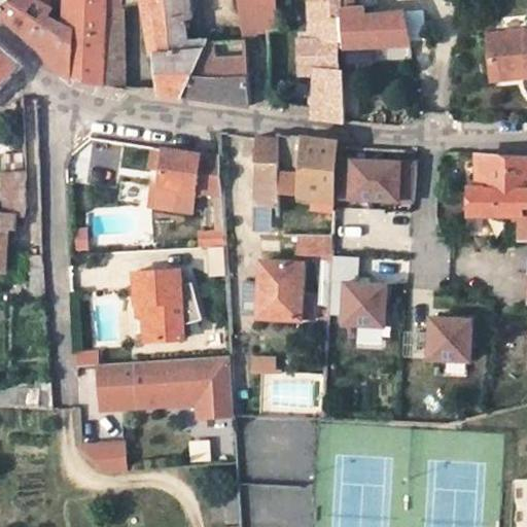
[(41,2),(38,0),(8,0),(0,6),(0,11),(38,43),(61,71),(72,76),(74,30),(47,16),(53,7),(41,2)]
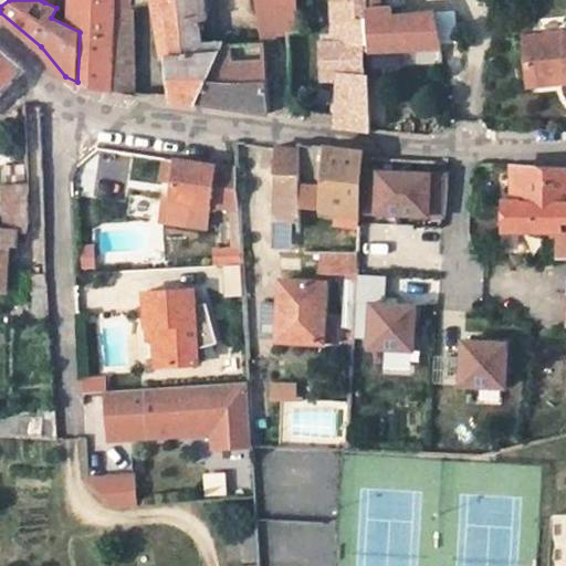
[(77,0),(76,20),(56,8),(51,18),(80,32),(77,82),(111,92),(114,7),(114,0),(77,0)]
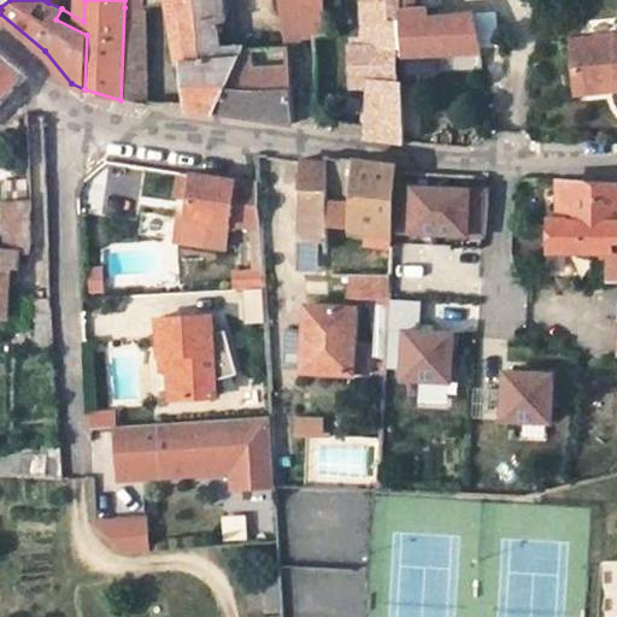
[(124,0),(124,7),(144,6),(177,3),(180,37),(188,109),(217,111),(244,50),(221,51),(213,0),(124,0)]
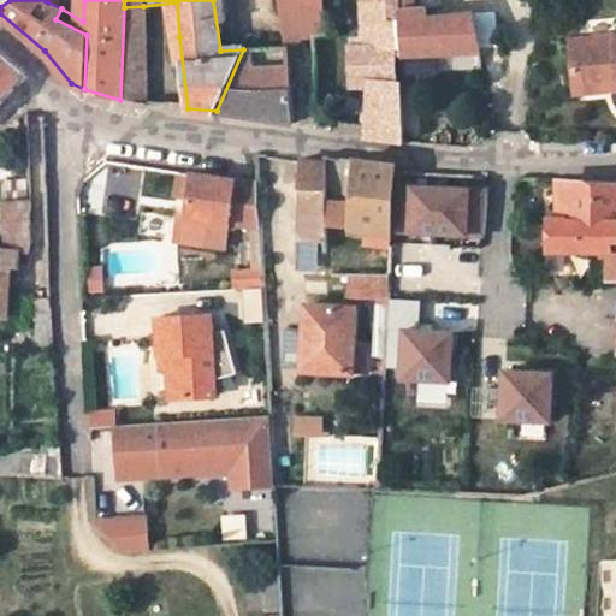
[(313,35),(324,34),(323,0),(280,0),(286,46),(289,46),(303,36),(313,35)]
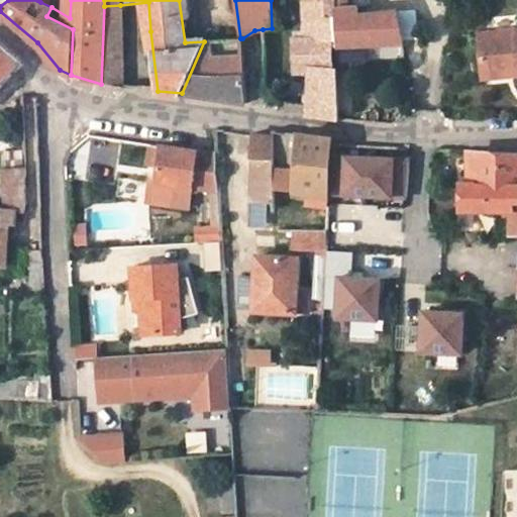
[(335,40),(329,0),(301,0),(304,25),(295,25),(297,66),(309,67),(309,103),(310,112),(342,115),(338,63),(332,64),(330,40),(335,40)]
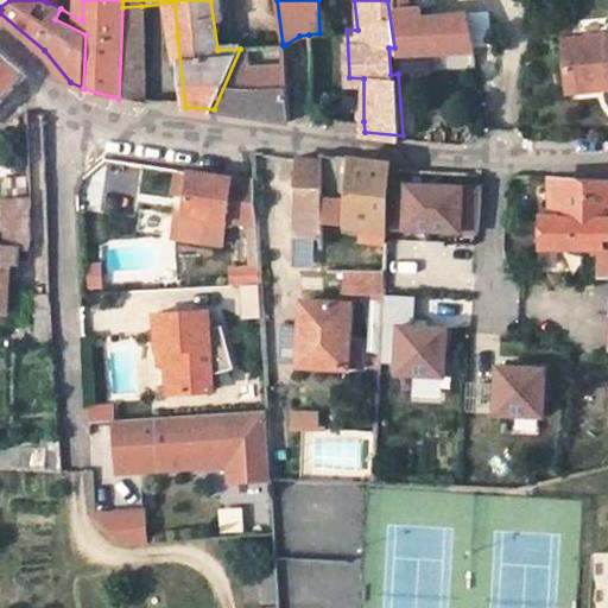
[(396,55),(474,49),(468,14),(425,19),(424,12),(399,14),(397,0),(387,0),(394,48),(396,55)]
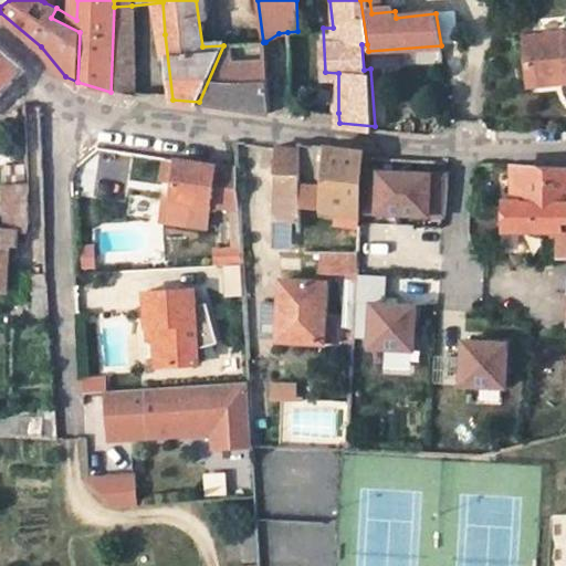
[(111,92),(135,96),(132,6),(114,7),(111,92)]
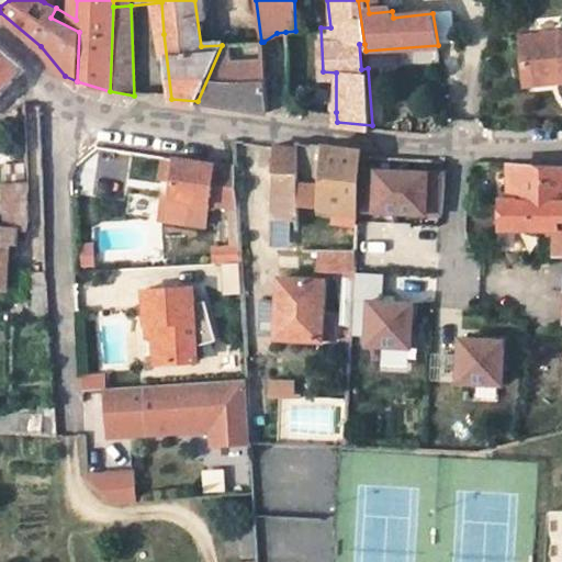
[(561,81),(561,33),(520,37),(525,78),(557,76),(557,82),(561,81)]
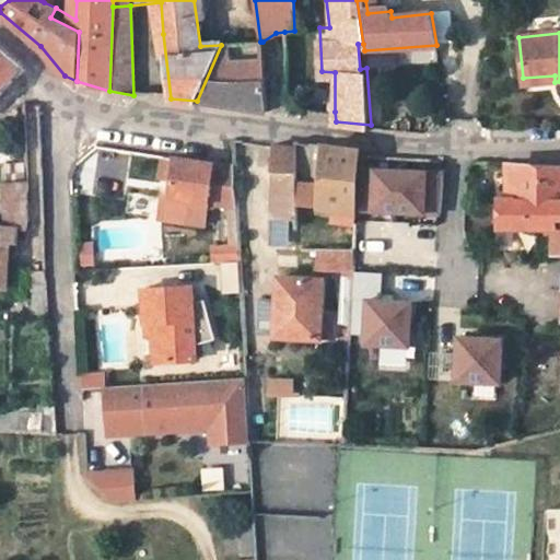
[(260,42),(221,45),(197,101),(268,111),(263,42),(260,42)]
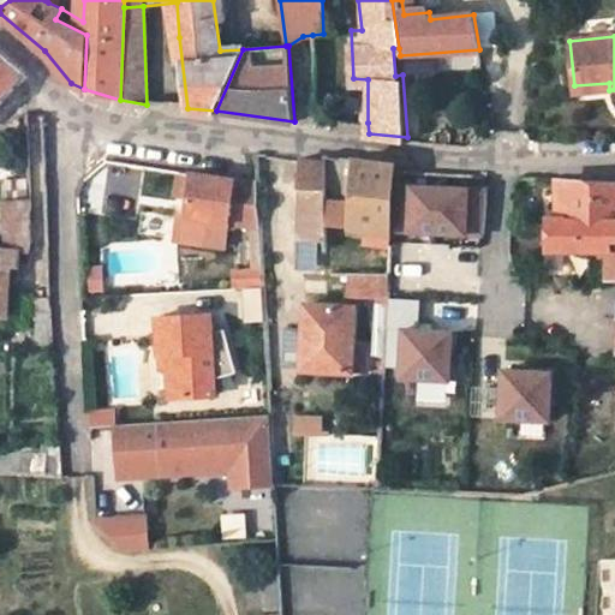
[(0,99),(19,77),(0,60),(0,99)]
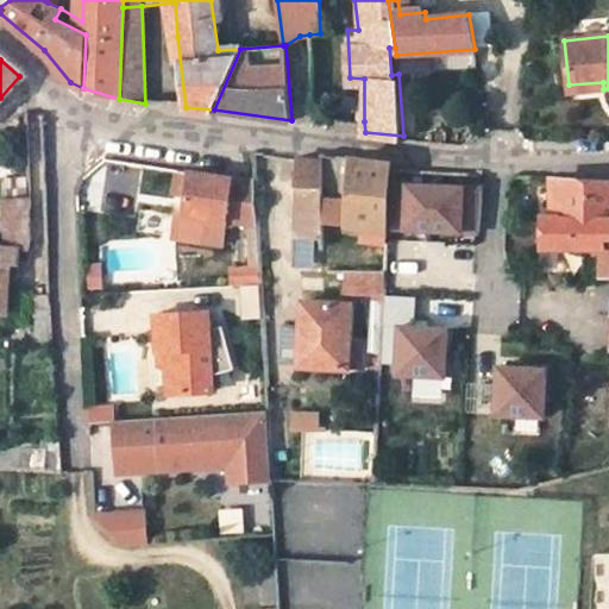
[(603,82),(569,85),(570,92),(603,89),(603,82)]
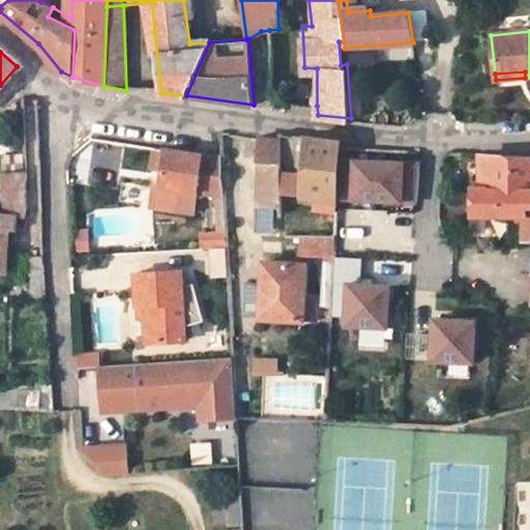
[(280,141),(260,137),(258,163),(282,165),(283,135),(281,134),(280,141)]
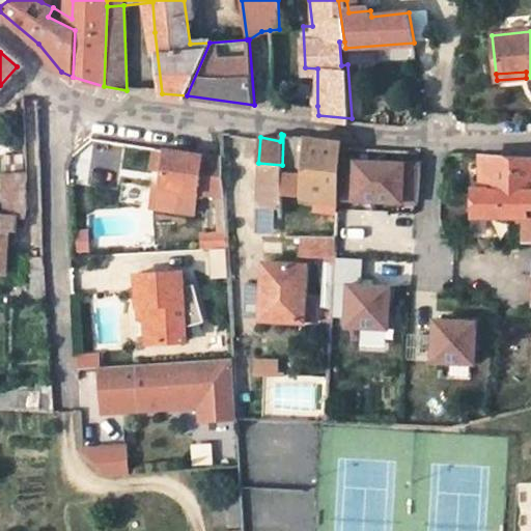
[(314,197),(338,201),(338,198),(340,160),(341,148),(341,141),(305,136),(302,180),(282,178),(282,194),(314,197)]
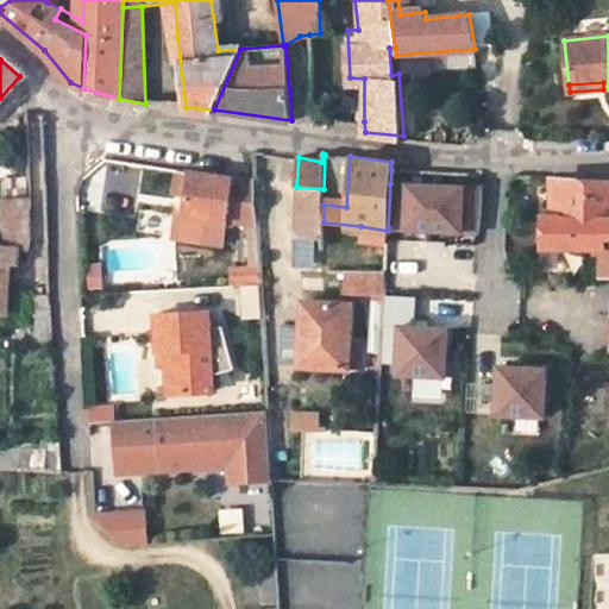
[(259,267),(255,181),(192,171),(184,213),(182,228),(189,239),(224,244),(227,220),(248,224),(250,268),(259,267)]
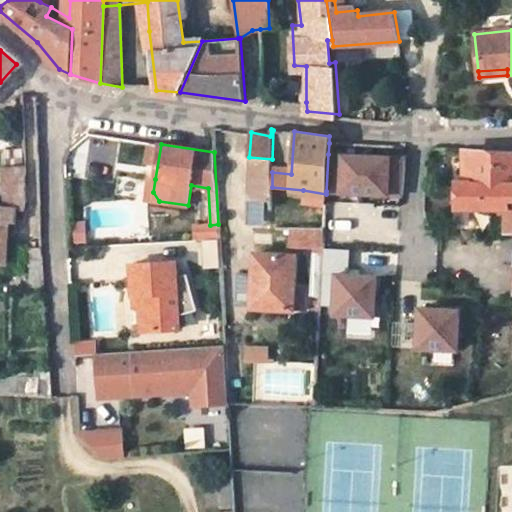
[(461,181),(461,208),(499,208),(499,214),(507,215),(507,232),(511,231),(511,151),(470,149),(469,181),(461,181)]
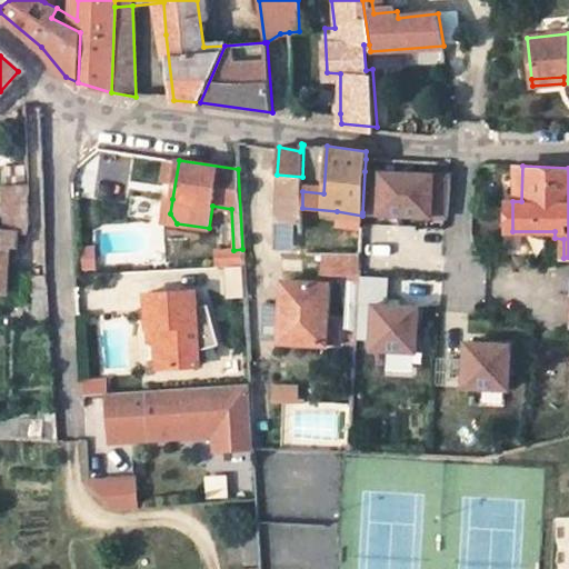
[(3,188),(29,186),(29,167),(2,169),(3,188)]
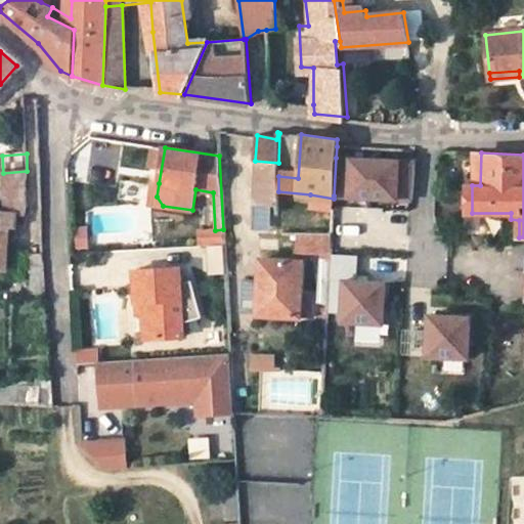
[(336,158),(334,195),(412,200),(416,162),(377,160),(336,158)]
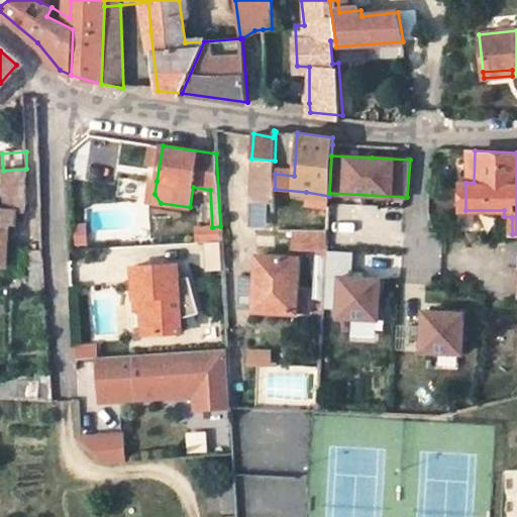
[(275,174),(275,161),(251,159),(250,199),(275,201),(275,189),(275,174)]
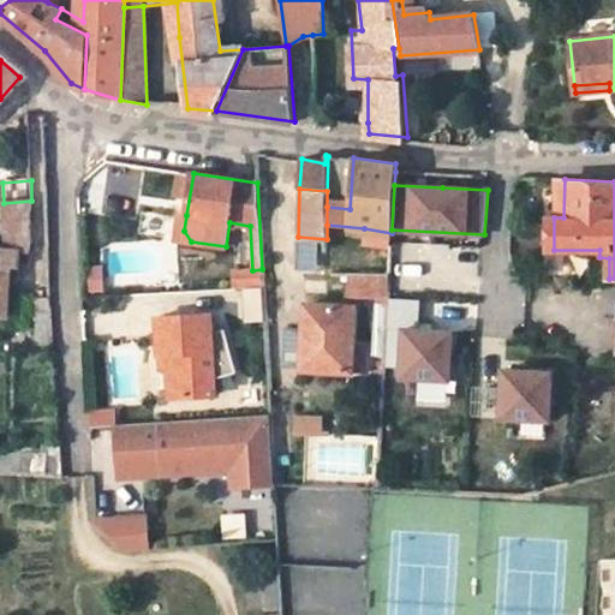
[(6,246),(29,248),(31,201),(4,203),(6,246)]
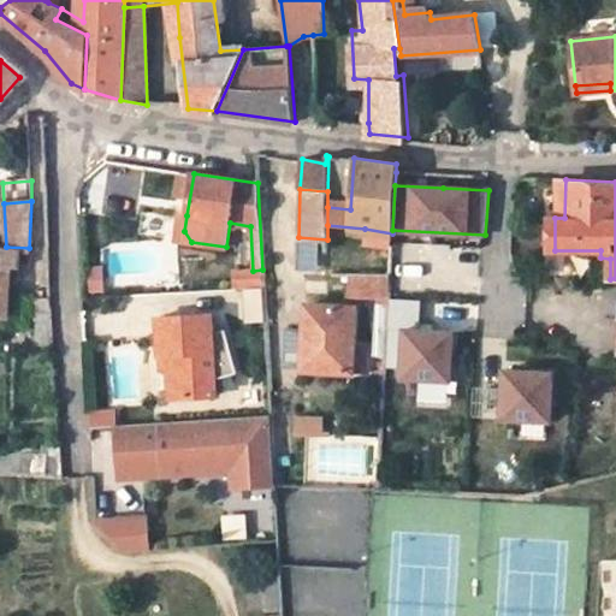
[(392,234),(365,229),(362,242),(392,247),(394,234),(392,234)]
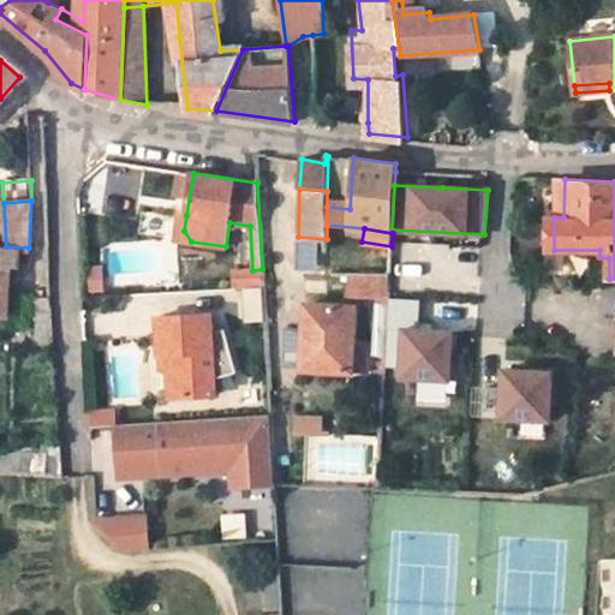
[(0,316),(6,317),(10,266),(17,266),(17,258),(18,251),(27,251),(29,252),(29,248),(6,246),(0,246),(0,316)]
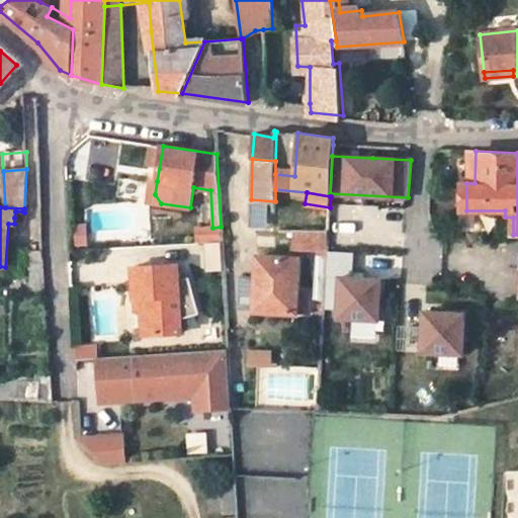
[(11,267),(14,224),(8,224),(5,267),(11,267)]
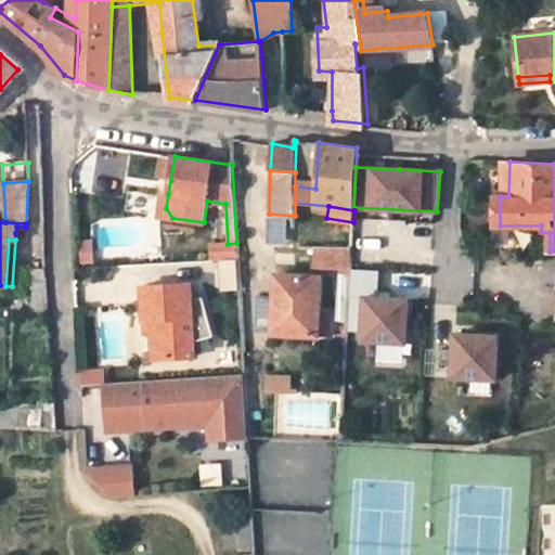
[(221,259),(237,259),(236,243),(228,244),(211,244),(213,260),(221,259)]
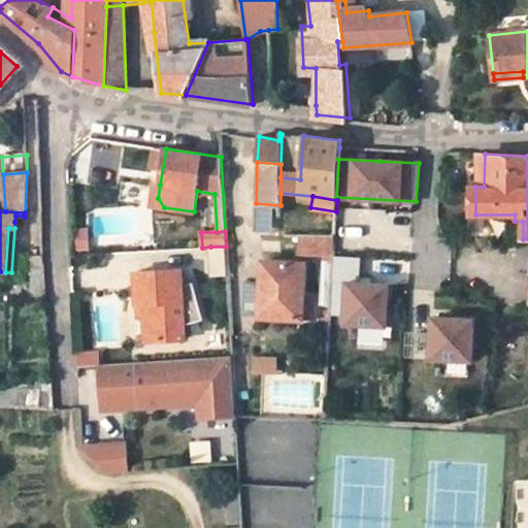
[(334,254),(335,236),(299,235),(299,252),(326,254),(334,254)]
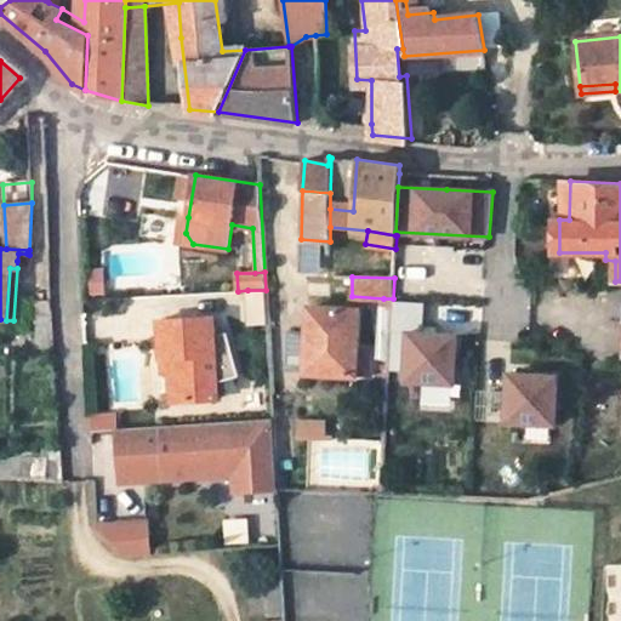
[(268,322),(266,290),(248,290),(250,323),(268,322)]
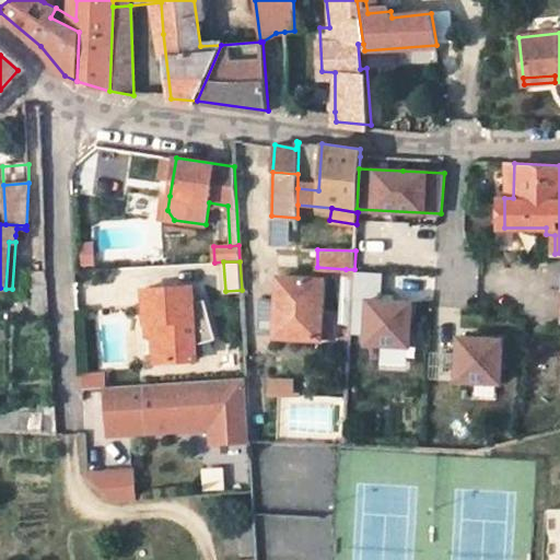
[(354,269),(346,269),(343,323),(351,324),(354,269)]
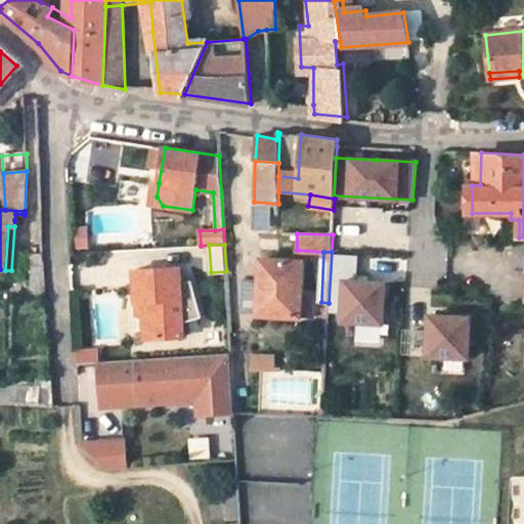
[(344,279),(354,279),(356,255),(333,254),(330,309),(343,310),(344,279)]
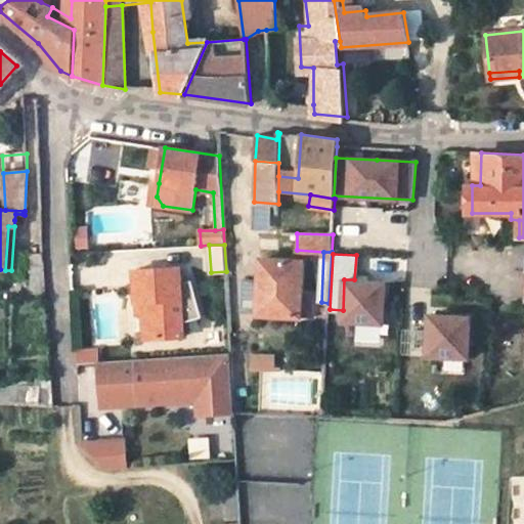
[(301,293),(303,262),(261,259),(260,279),(257,314),(313,317),(315,294),(301,293)]
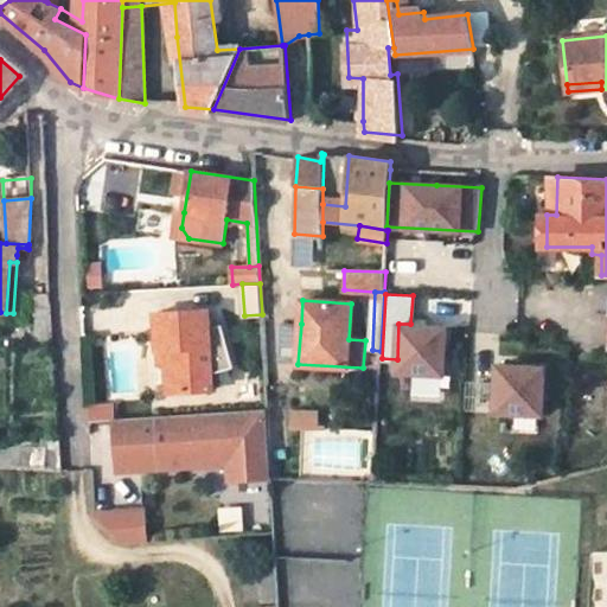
[(53,339),(51,304),(31,304),(32,340),(53,339)]
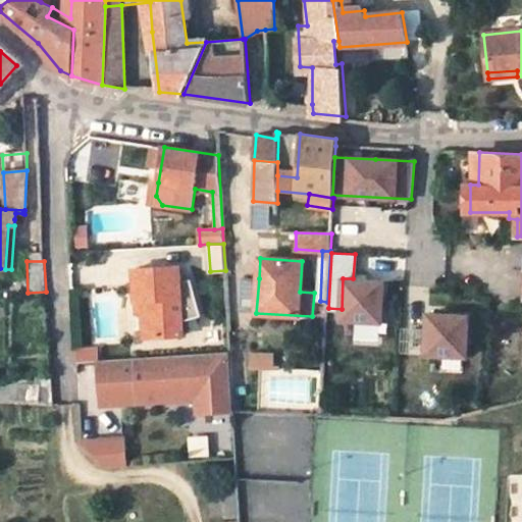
[(179,282),(178,266),(135,269),(137,302),(143,301),(145,337),(183,335),(183,331),(181,321),(179,282)]
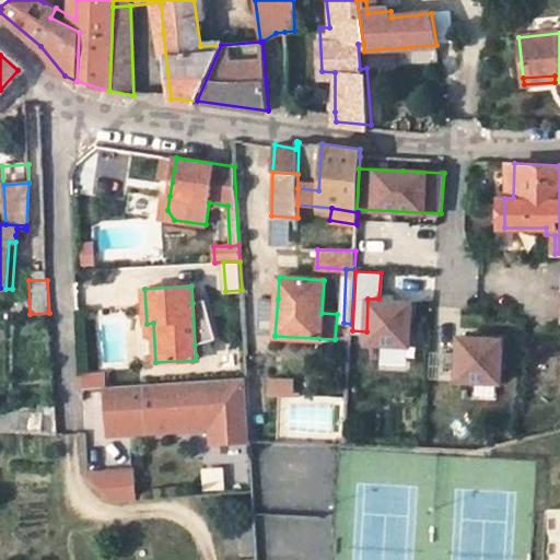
[(275,336),(278,299),(269,299),(267,335),(275,336)]
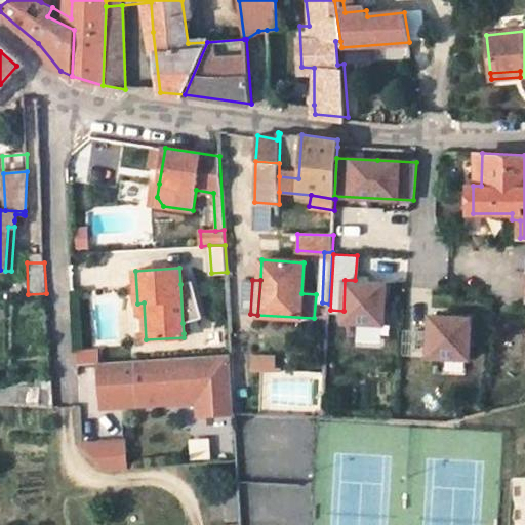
[(384,323),(386,282),(355,280),(345,280),(344,311),(342,321),(384,323)]
